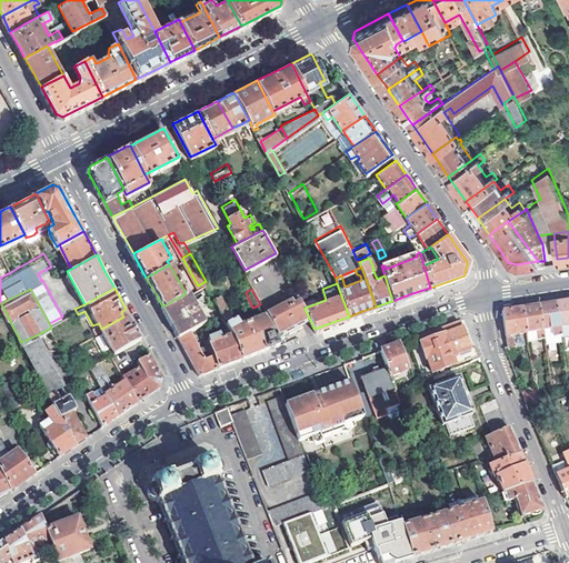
[(186,293),(162,307),(172,324),(179,335),(180,334),(192,328),(205,321),(189,292),(186,293)]
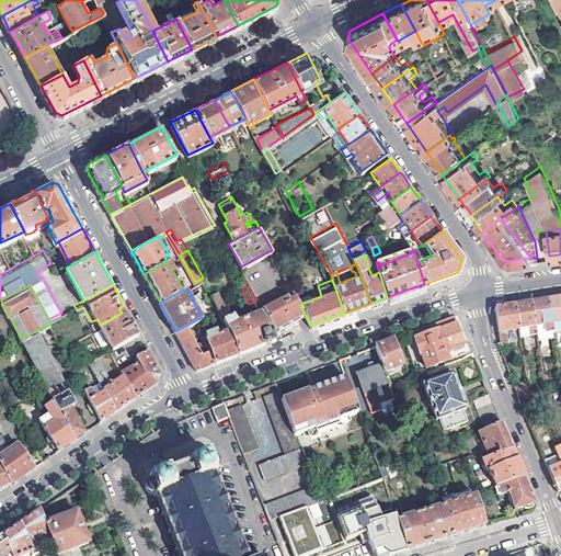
[(217,290),(210,293),(219,307),(221,313),(228,309),(217,290)]
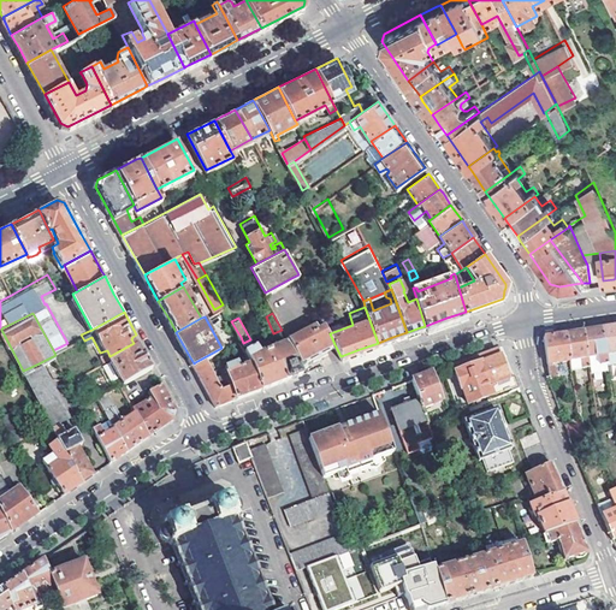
[(288,336),(302,361),(306,359),(312,356),(313,357),(326,351),(325,349),(331,345),(335,344),(330,333),(321,318),(317,320),(288,336)]
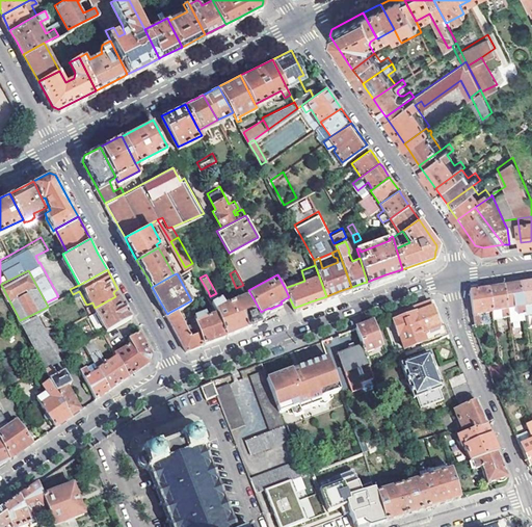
[(520,280),(525,312),(531,310),(531,278),(525,280),(520,280)]
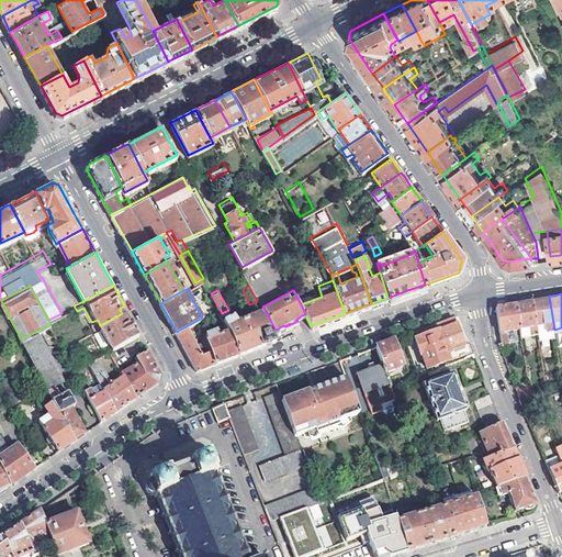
[(532,299),(536,323),(547,322),(548,331),(549,331),(550,336),(554,335),(554,330),(549,296),(538,298),(532,299)]
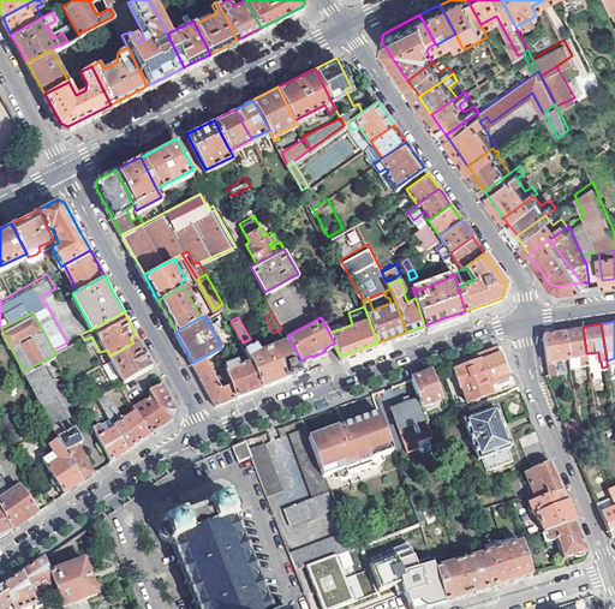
[(571,328),(566,329),(569,356),(580,354),(581,364),(589,363),(586,353),(583,327),(571,328)]
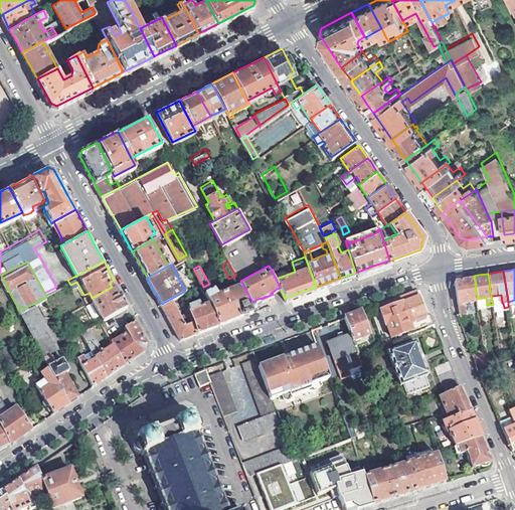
[(458,278),(454,279),(460,313),(466,312),(465,306),(462,300),(477,298),(474,276),(458,278)]
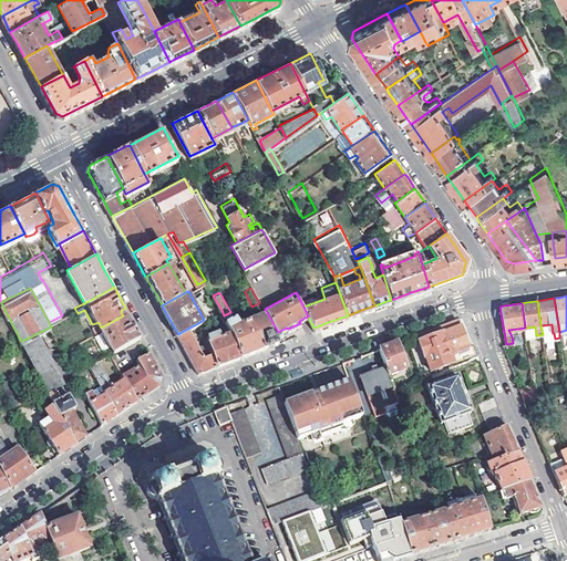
[(230,330),(240,354),(246,352),(279,340),(264,311),(238,321),(234,313),(225,318),(228,325),(230,330)]
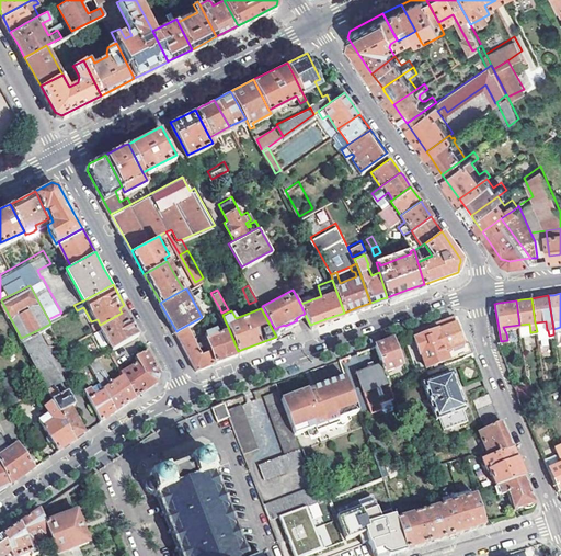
[(126,310),(122,313),(100,325),(112,345),(138,331),(136,327),(130,317),(129,318),(126,310)]
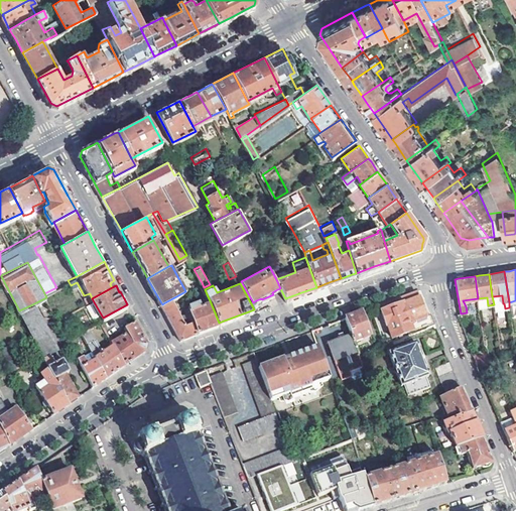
[(411,328),(413,334),(435,325),(434,323),(430,311),(425,313),(418,294),(422,293),(419,286),(397,295),(378,302),(386,323),(387,323),(391,335),(411,328)]
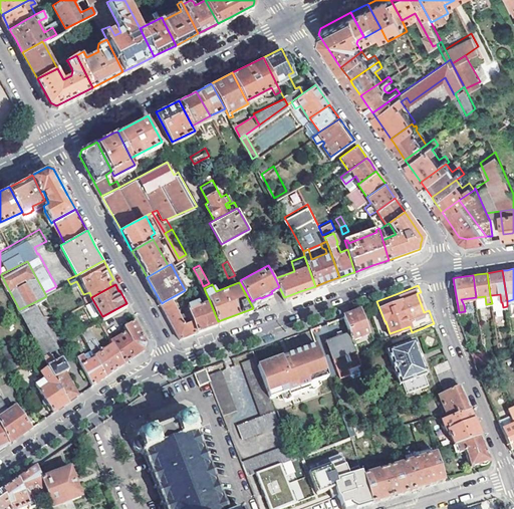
[(202,298),(207,295),(204,288),(199,291),(202,298)]
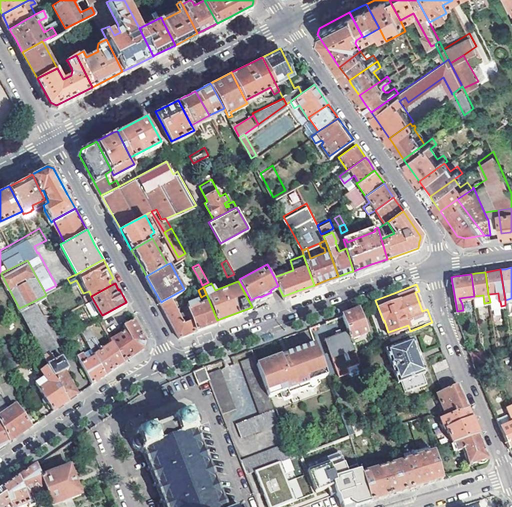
[(488,294),(490,302),(499,301),(498,293),(488,294)]
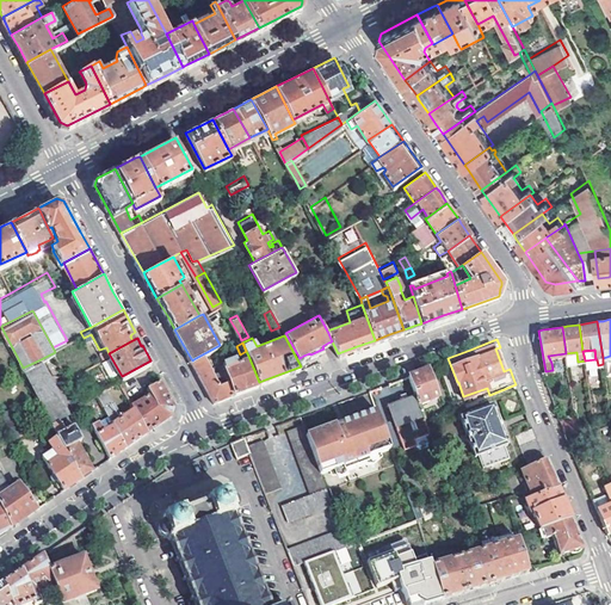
[(218,382),(207,352),(193,359),(196,366),(214,399),(217,397),(228,394),(259,382),(248,356),(238,359),(235,355),(220,360),(221,365),(226,364),(230,377),(218,382)]
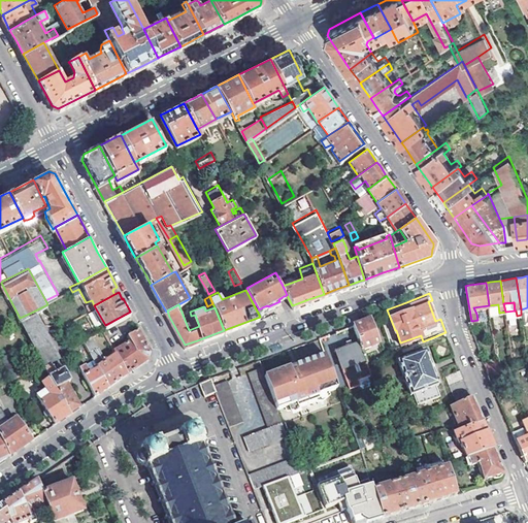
[(498,304),(489,305),(490,315),(499,313),(498,304)]
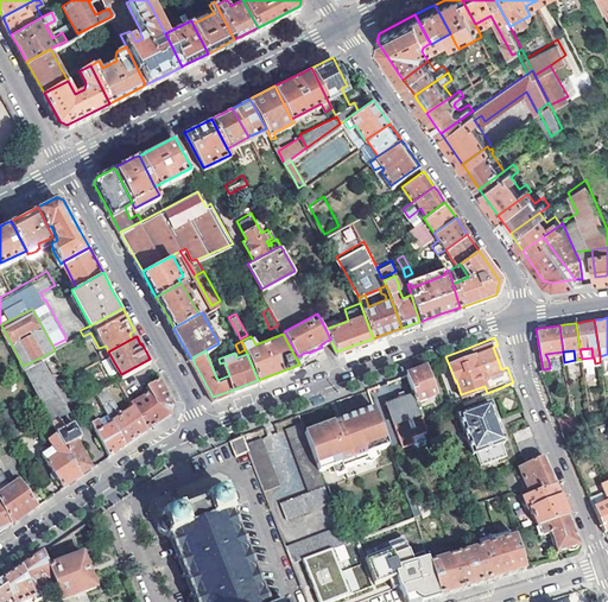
[(23,366),(52,418),(63,412),(36,360),(23,366)]
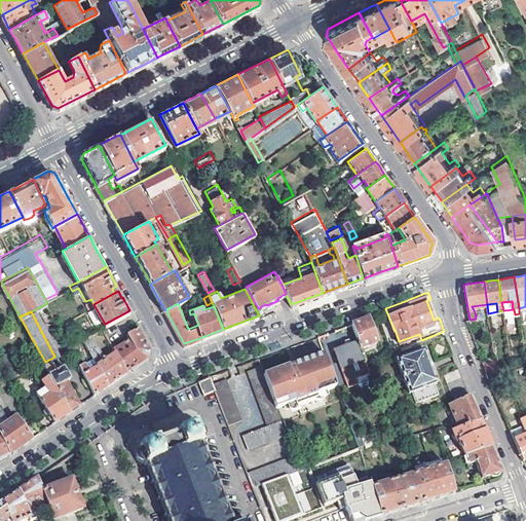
[(350,321),(357,337),(360,345),(377,339),(368,314),(365,315),(350,321)]
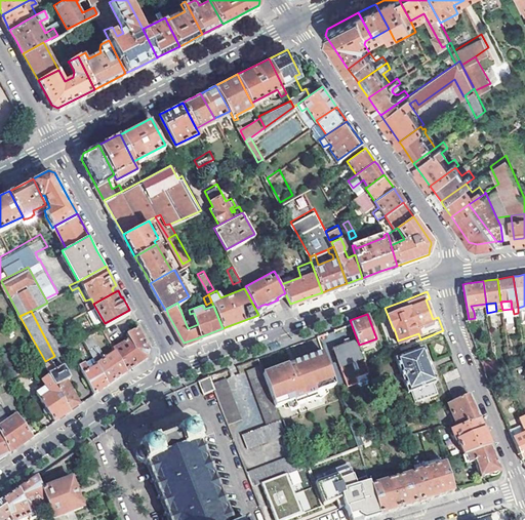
[(112,342),(114,345),(126,368),(130,365),(148,353),(149,350),(150,347),(136,323),(125,329),(128,335),(116,342),(115,341),(112,342)]
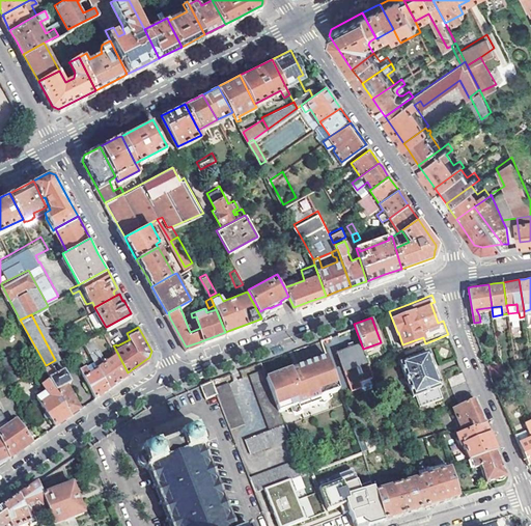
[(369,365),(363,349),(360,340),(336,350),(343,368),(350,386),(360,382),(358,377),(371,371),(369,365)]
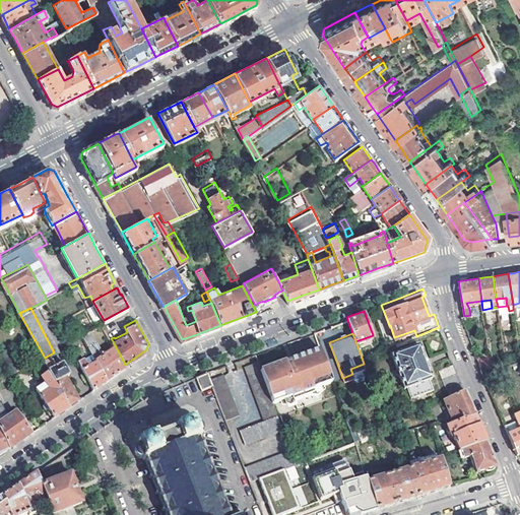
[(84,338),(95,359),(106,378),(111,374),(121,368),(125,365),(113,341),(109,343),(110,346),(102,351),(95,339),(93,340),(90,334),(84,338)]
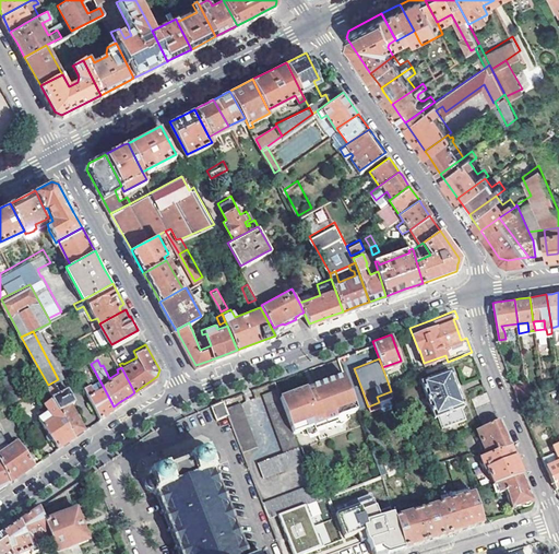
[(11,368),(1,374),(14,398),(24,395),(11,368)]
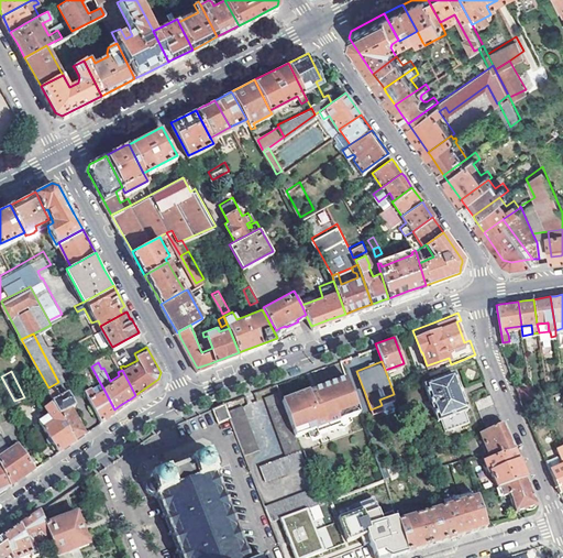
[(453,372),(423,382),(437,418),(441,417),(445,427),(467,418),(463,408),(466,407),(453,372)]
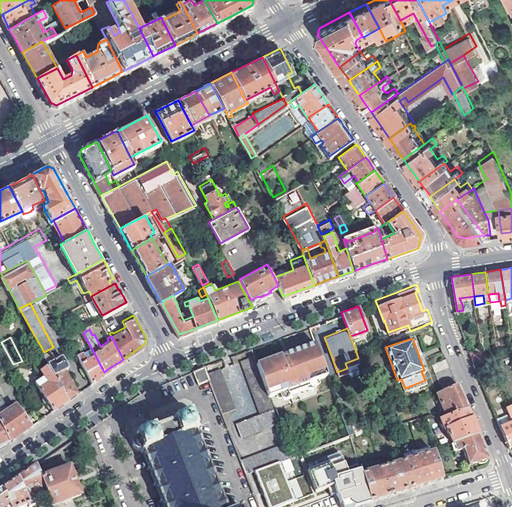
[(326,372),(314,340),(256,361),(267,394),(326,372)]
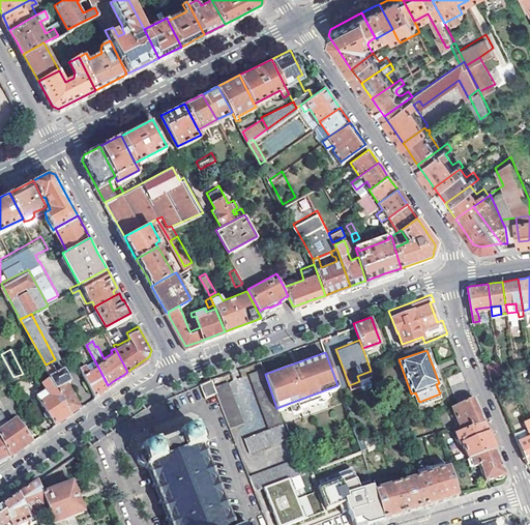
[(51,373),(70,411),(80,404),(67,379),(70,377),(64,367),(60,368),(55,359),(46,365),(49,371),(51,373)]
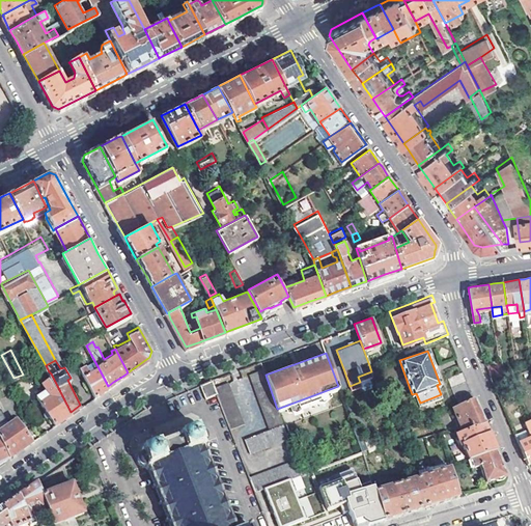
[(500,361),(487,362),(494,380),(502,377),(500,361)]
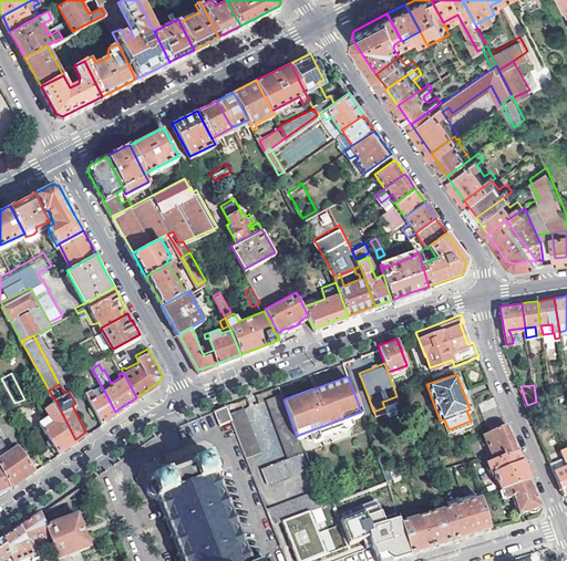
[(85,390),(102,421),(113,414),(115,412),(104,391),(95,395),(90,386),(85,390)]
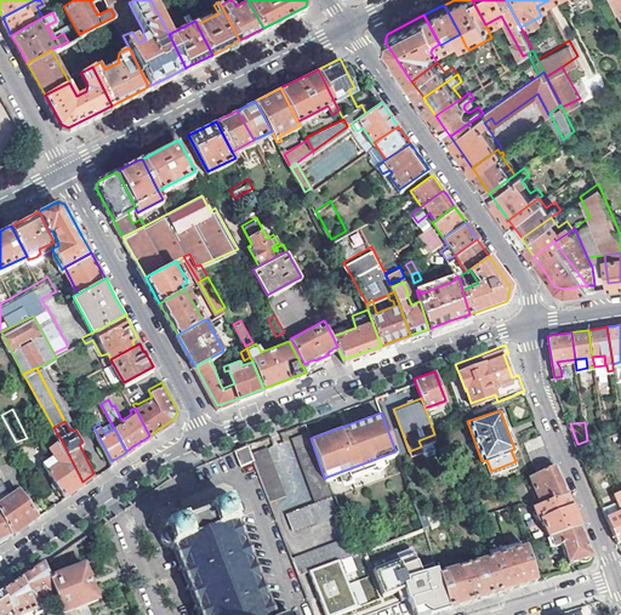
[(311,438),(307,428),(291,434),(315,499),(330,493),(324,478),(311,438)]
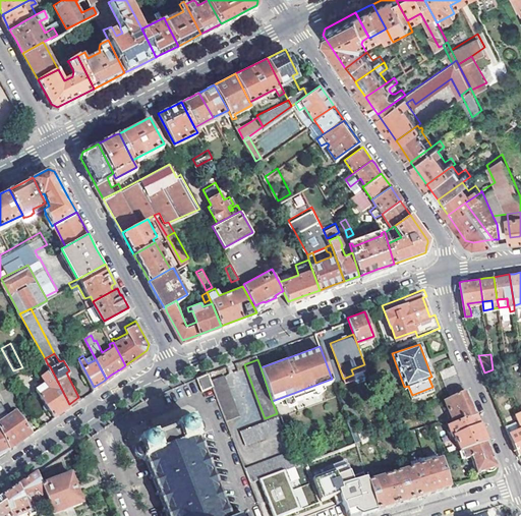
[(55,414),(69,404),(50,366),(44,370),(42,371),(46,379),(37,385),(41,392),(40,392),(55,414)]
